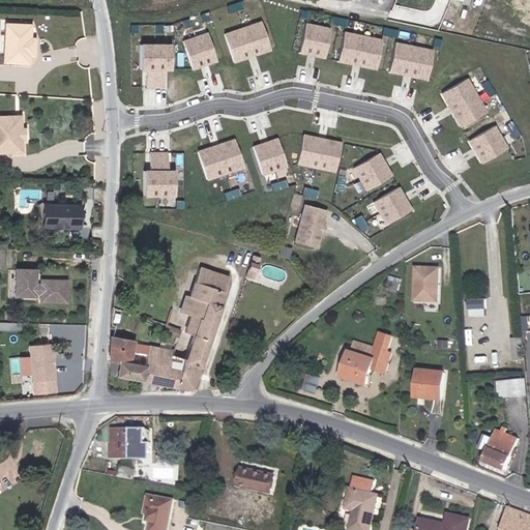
[(261,21),(224,33),(233,61),(270,49),(261,21)]
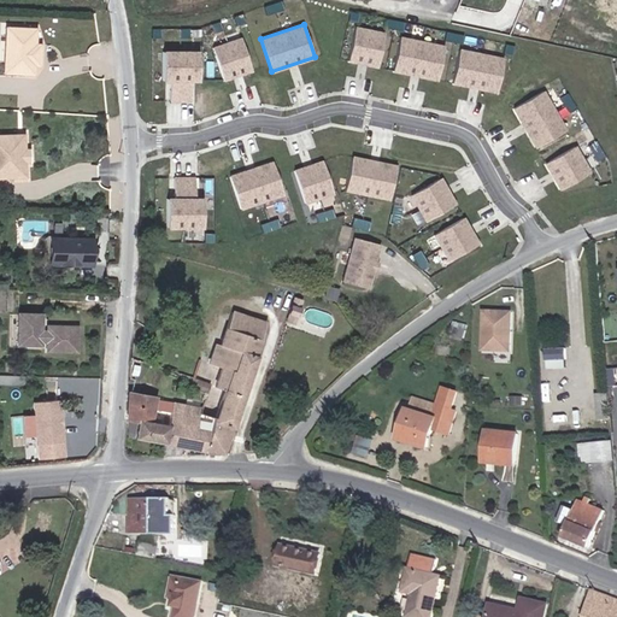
[(354,27),(348,60),(358,62),(359,57),(369,59),(368,64),(377,66),(385,33),(354,27)]
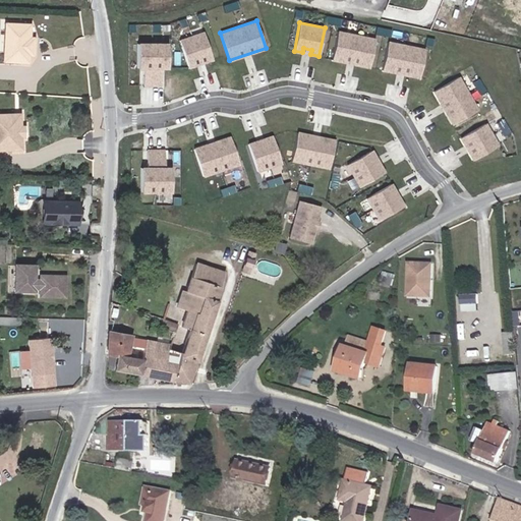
[(32,24),(12,23),(10,62),(26,63),(31,59),(31,53),(33,53),(36,51),(36,42),(33,39),(32,39),(32,24)]
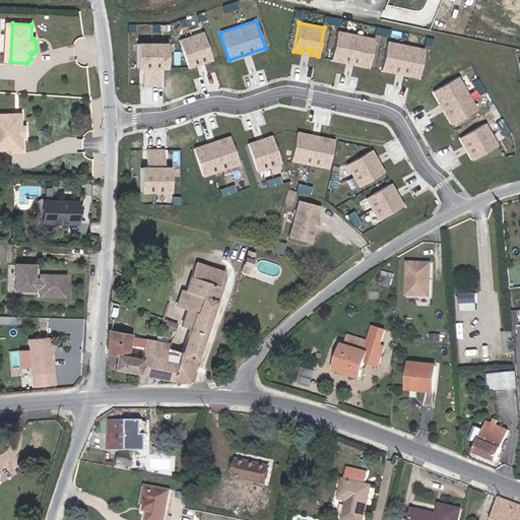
[(36,24),(31,24),(31,39),(33,39),(36,42),(36,51),(33,53),(30,53),(30,59),(26,63),(34,63),(35,56),(39,57),(40,37),(36,37),(36,24)]
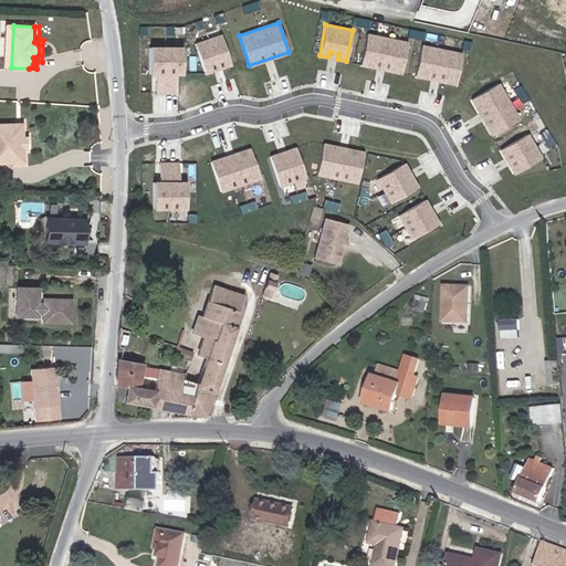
[(367,32),(362,63),(401,72),(408,41),(367,32)]
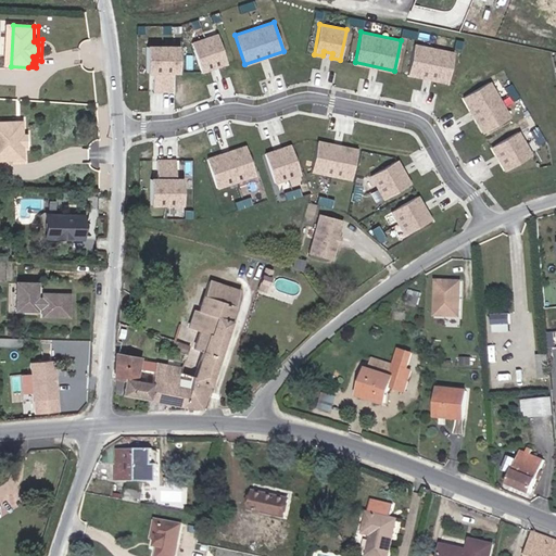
[(191,42),(201,72),(210,70),(209,65),(216,62),(217,66),(227,63),(217,34),(191,42)]
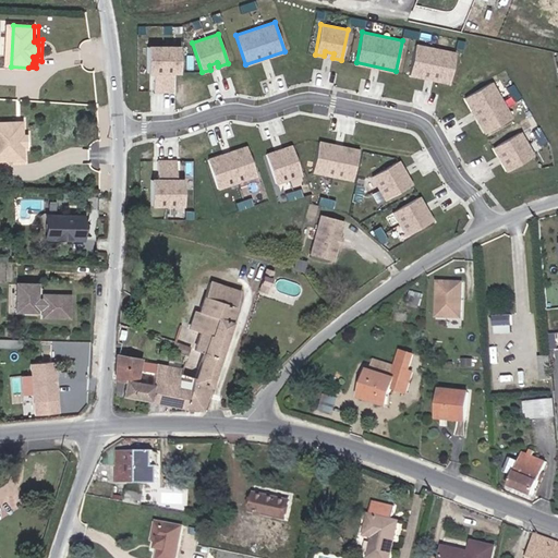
[(416,43),(410,73),(450,82),(456,51),(416,43)]
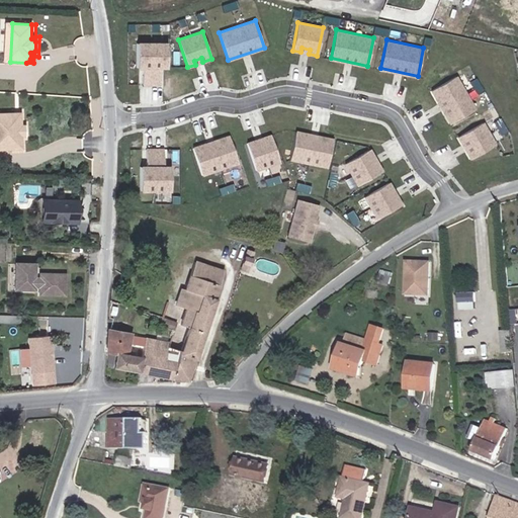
[(166,68),(166,44),(137,44),(137,68),(143,68),(143,85),(160,85),(160,68),(166,68)]
